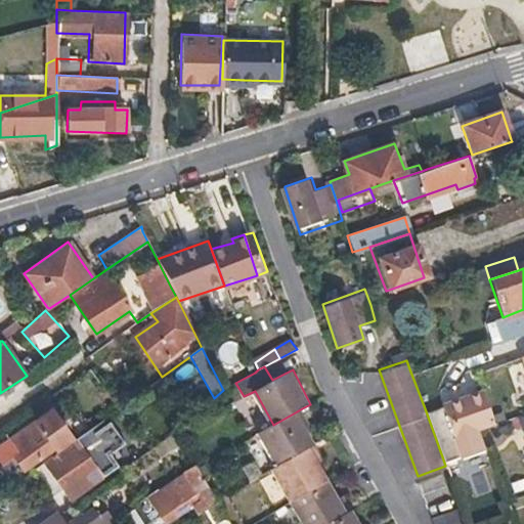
[(435,387),(441,402),(456,397),(451,382),(435,387)]
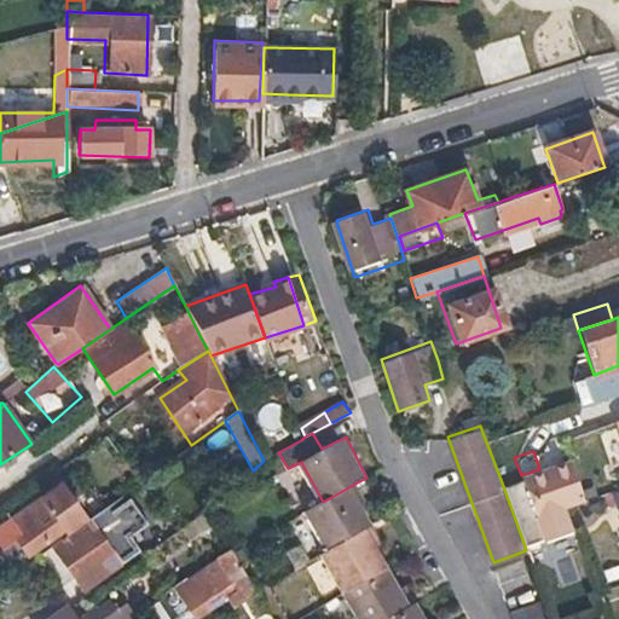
[(543,539),(571,530),(562,508),(582,502),(567,458),(539,469),(521,475),(542,537),(543,539)]
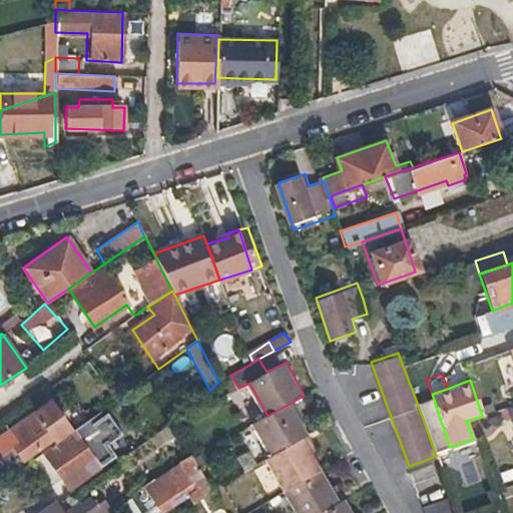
[(449,445),(432,394),(416,400),(434,450),(449,445)]
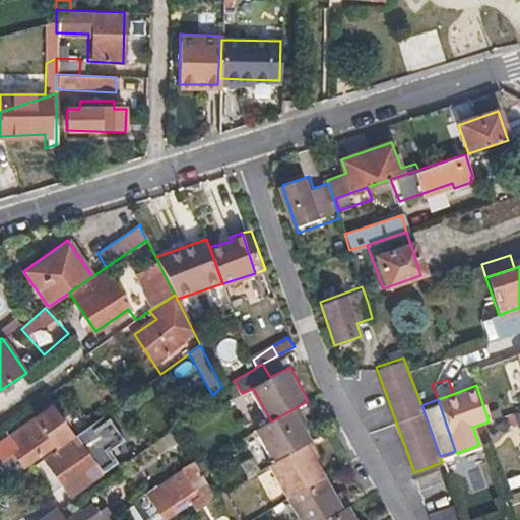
[(54,441),(58,446),(73,435),(51,403),(9,433),(17,444),(11,449),(21,464),(54,441)]
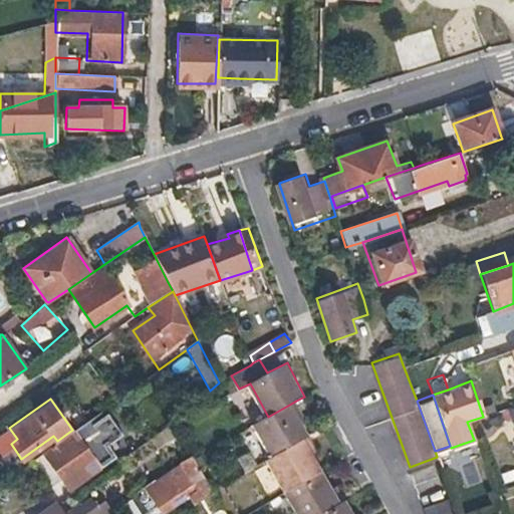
[(296,401),(291,404),(300,420),(305,417),(296,401)]
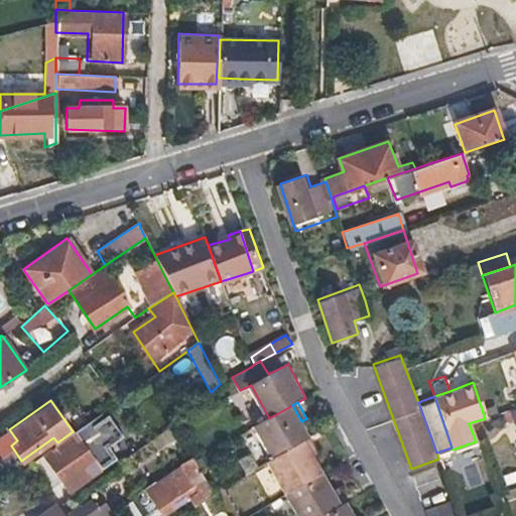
[(269,418),(255,425),(273,460),(306,442),(311,439),(301,421),(292,405),(269,418)]
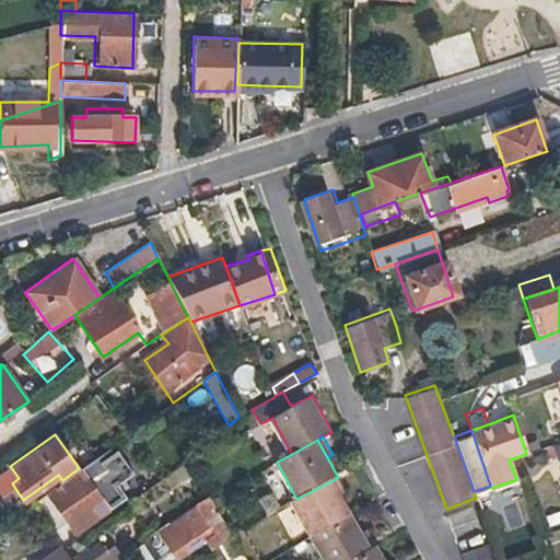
[(44,492),(62,521),(72,533),(95,517),(88,506),(114,488),(93,458),(79,468),(62,480),(44,492)]
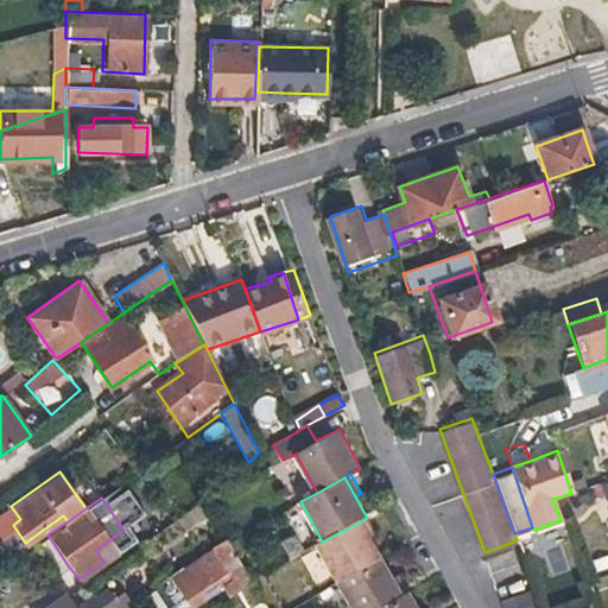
[(367,518),(361,521),(369,538),(375,534),(367,518)]
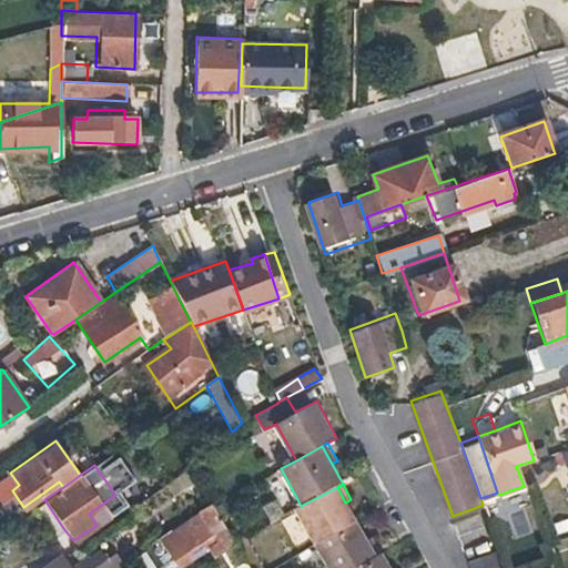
[(337,487),(301,506),(295,509),(314,545),(355,521),(345,503),(337,487)]
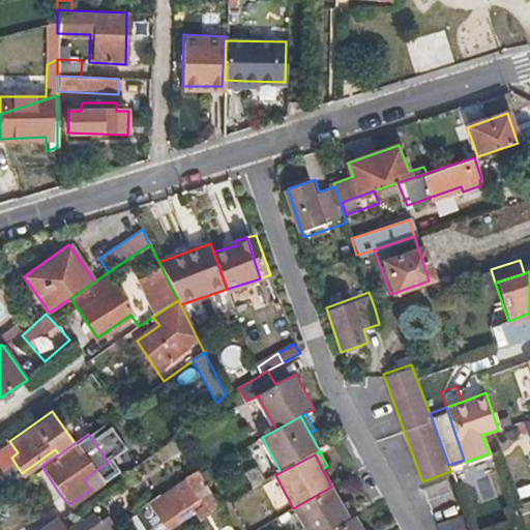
[(41,466),(32,472),(50,499),(59,493),(41,466)]
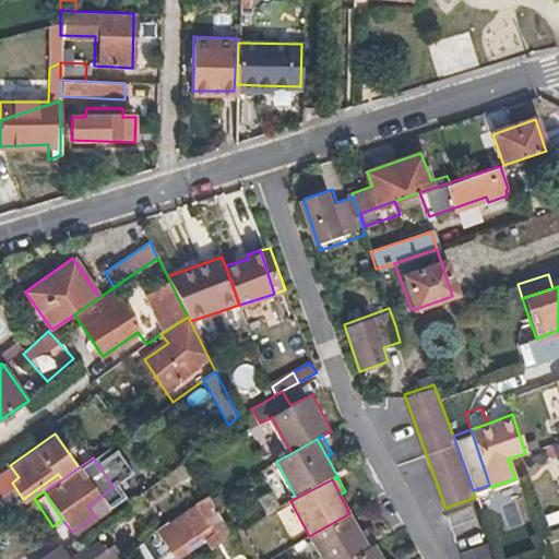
[(215,495),(213,491),(156,531),(170,550),(174,547),(181,558),(185,556),(186,558),(188,558),(195,554),(194,550),(206,542),(213,550),(225,543),(237,535),(235,531),(215,495)]
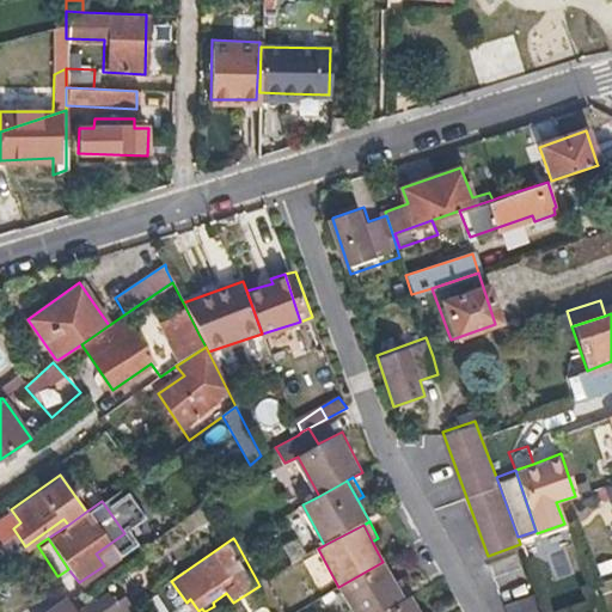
[(383,562),(338,587),(352,611),(380,611),(403,600),(393,583),(383,562)]
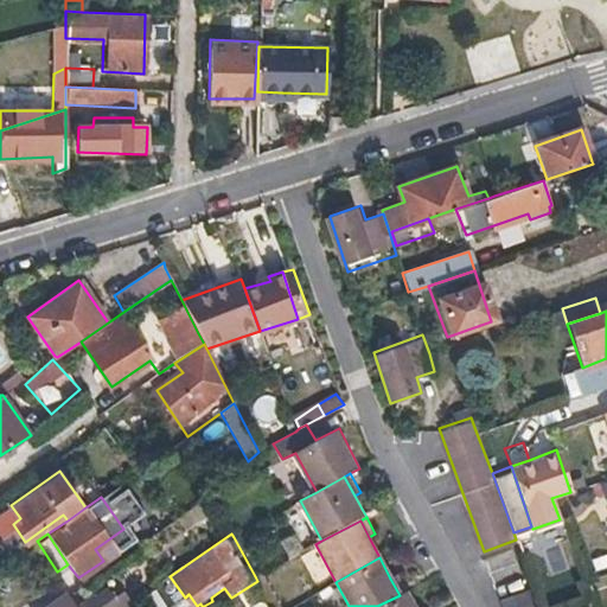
[(397,575),(390,579),(400,595),(406,592),(397,575)]
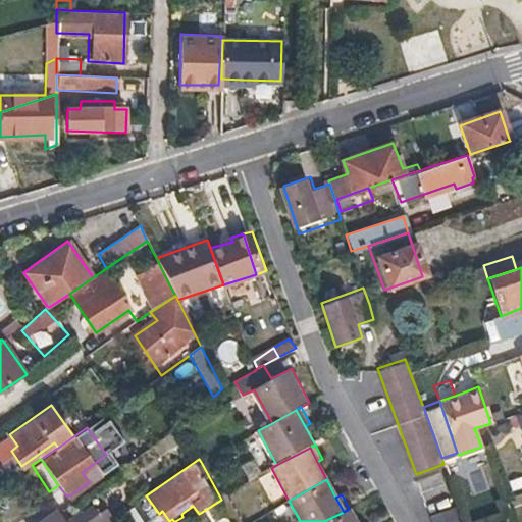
[(219,521),(230,515),(221,500),(210,507),(219,521)]
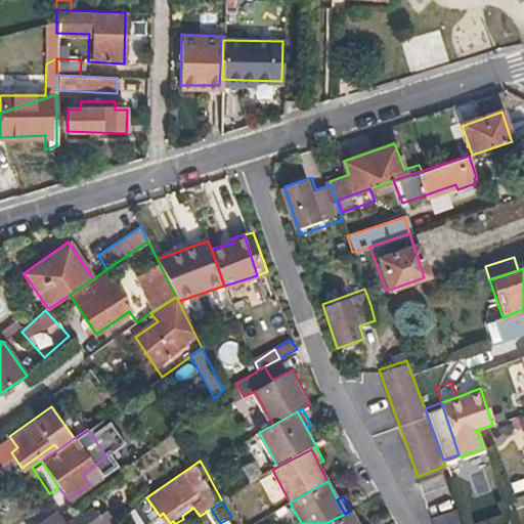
[(465,523),(459,506),(431,515),(434,523),(465,523)]
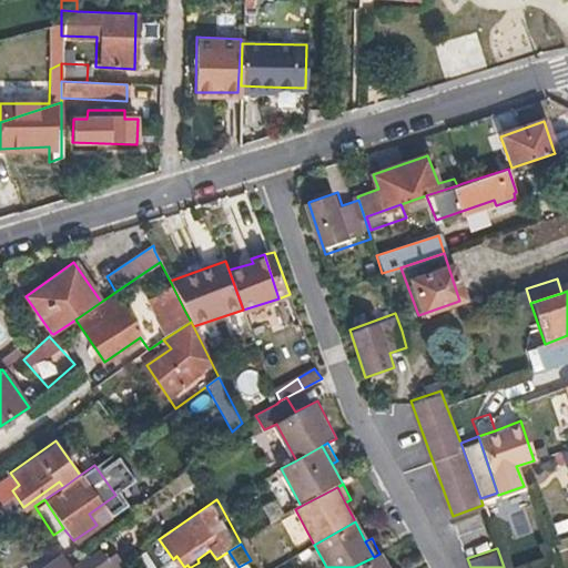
[(132,559),(137,567),(153,567),(146,553),(132,559)]
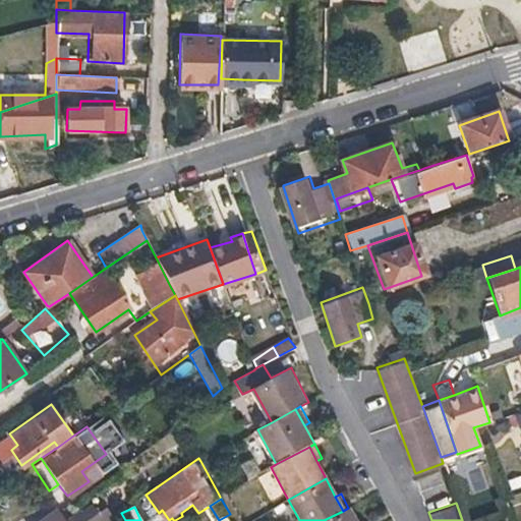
[(343,511),(324,520),(355,520),(348,508),(343,511)]
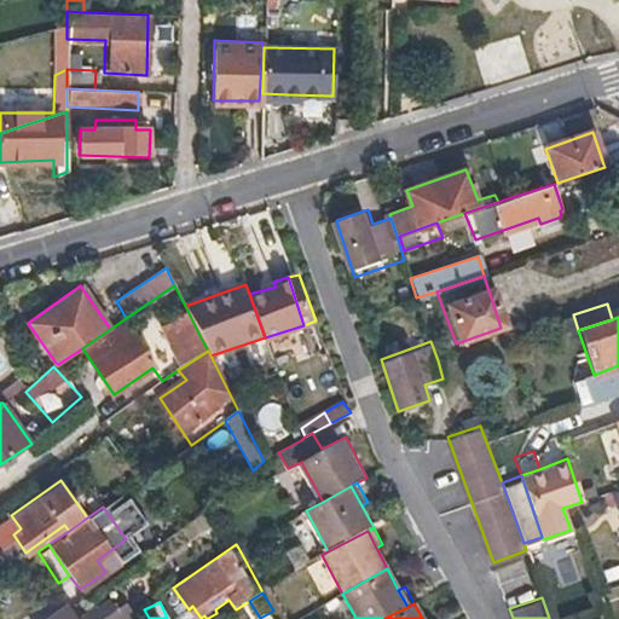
[(133,618),(127,608),(117,614),(110,605),(100,612),(99,609),(84,618),(77,618),(69,605),(45,618),(133,618)]
